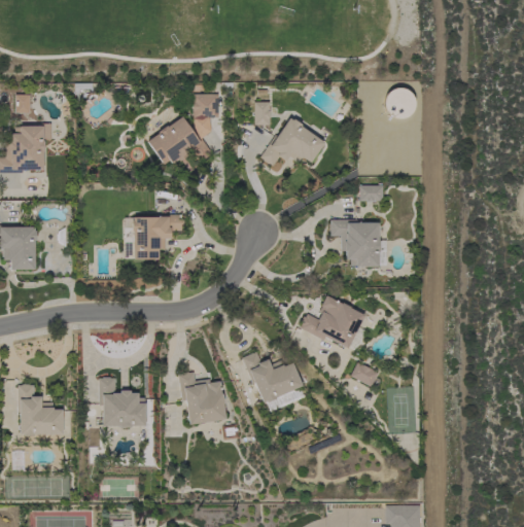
[(414,112),(412,114),(410,116),(408,117),(405,118),(403,119),(399,119),(397,119),(394,118),(392,117),(390,115),(388,113),(386,111),(385,108),(385,106),(384,103),(385,101),(385,98),(387,96),(388,93),(390,92),(392,90),(395,89),(397,88),(400,88),(404,88),(406,89),(409,90),(411,92),(413,94),(414,96),(415,99),(416,101),(416,104),(416,107),(415,109),(414,112)]
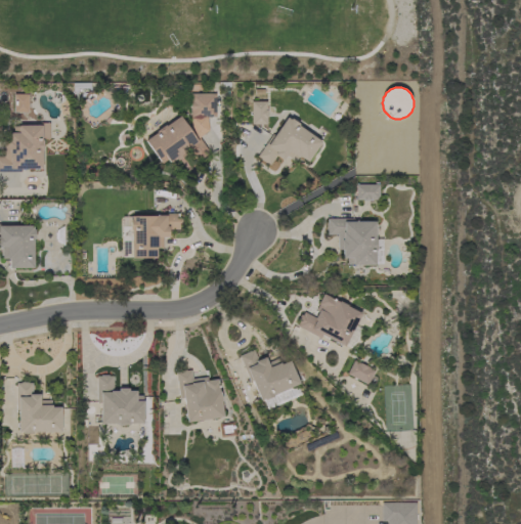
[(30,93),(15,93),(15,113),(30,113),(30,93)]
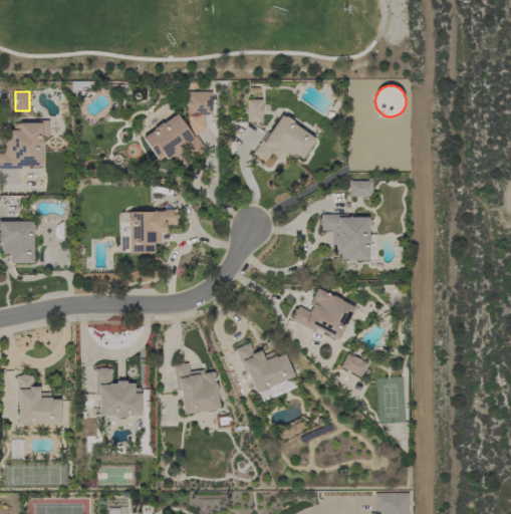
[(213,92),(213,114),(189,114),(189,108),(189,101),(188,101),(188,98),(189,98),(189,92),(213,92)]
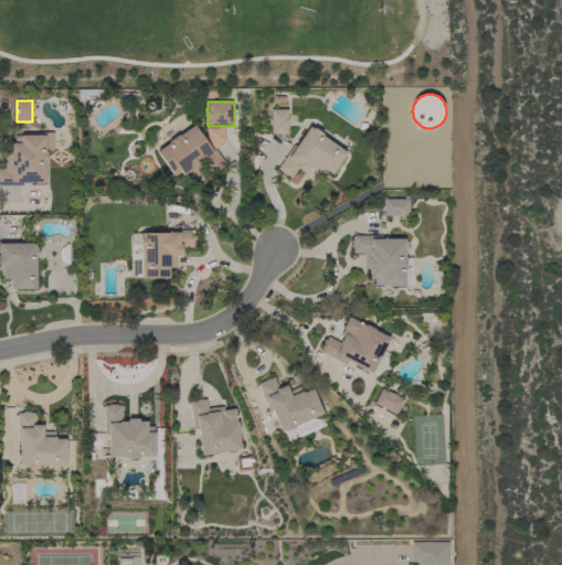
[(273,109),(289,109),(289,116),(290,116),(290,127),(289,127),(289,135),(273,135),(273,109)]
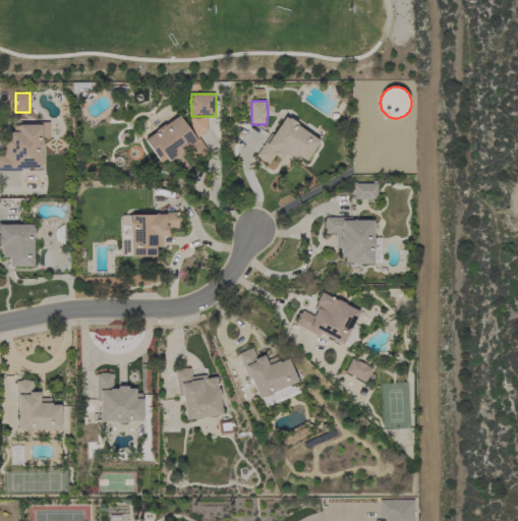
[(211,152),(197,161),(189,149),(184,152),(186,154),(178,160),(177,158),(171,163),(168,159),(163,163),(160,158),(159,159),(146,140),(158,132),(157,131),(165,124),(166,125),(180,115),(192,132),(195,130),(211,152)]
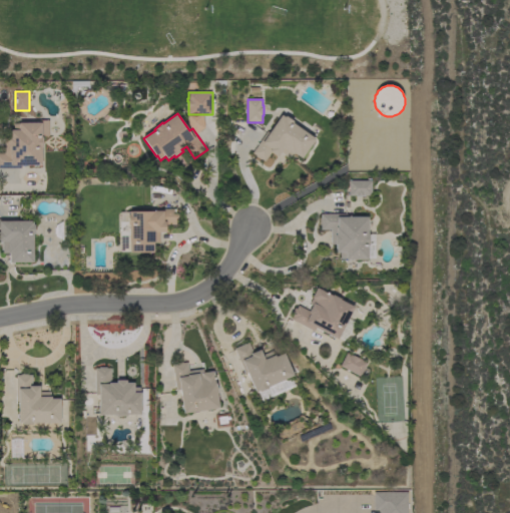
[(303,158),(295,153),(292,158),(282,151),(279,157),(273,152),(267,161),(263,159),(263,160),(257,156),(257,155),(253,153),(269,131),(271,132),(283,115),(286,117),(287,116),(295,121),(293,123),(316,139),(303,158)]
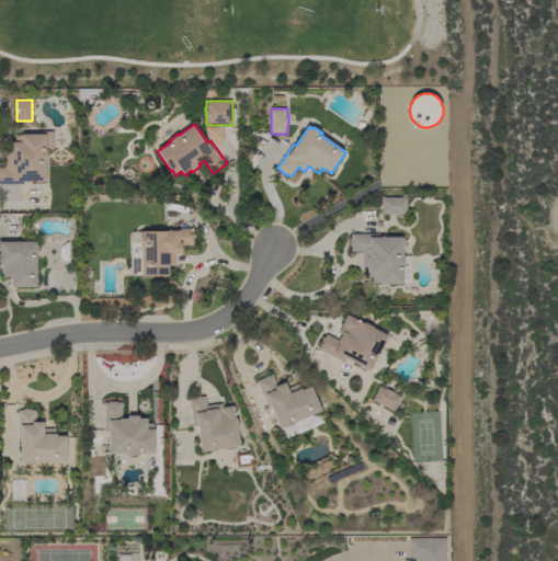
[(55,149),(47,149),(47,150),(48,150),(48,162),(47,162),(47,181),(24,181),(24,184),(0,184),(0,168),(7,168),(7,151),(11,151),(11,142),(16,142),(16,136),(22,136),(22,135),(45,135),(45,132),(55,132),(55,149)]
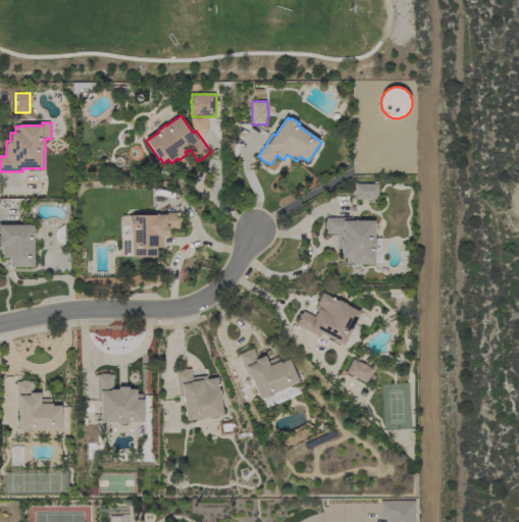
[(357,184),(375,184),(375,181),(379,181),(379,184),(379,200),(373,200),(363,200),(357,200),(357,184)]
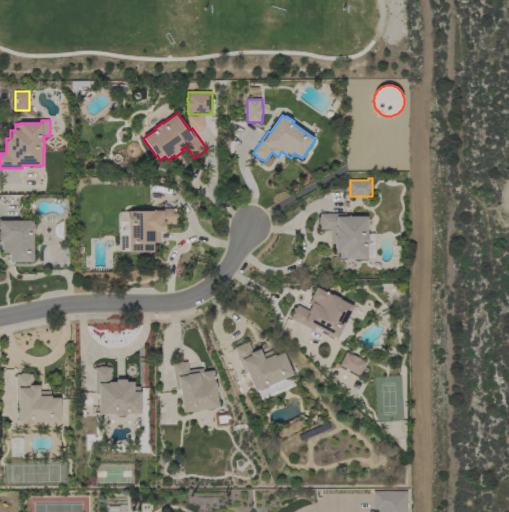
[(122,211),(130,211),(152,211),(152,209),(175,209),(175,212),(178,212),(178,214),(180,214),(180,219),(178,219),(178,221),(177,221),(177,225),(167,225),(166,232),(161,231),(161,242),(155,242),(155,252),(122,252),(122,236),(121,236),(121,222),(122,222),(122,211)]
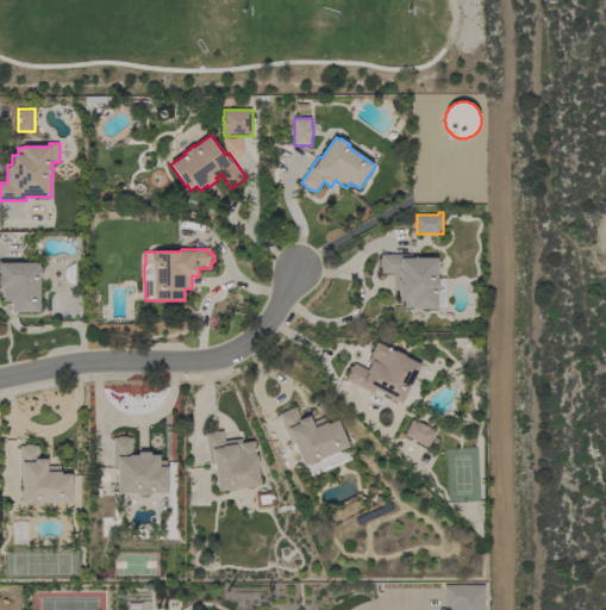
[(447,278),(447,306),(438,306),(438,309),(412,309),(412,307),(406,307),(406,300),(400,300),(400,291),(399,291),(394,291),(394,273),(383,273),(383,268),(382,268),(382,260),(383,260),(382,255),(414,255),(414,259),(438,259),(438,278),(447,278)]
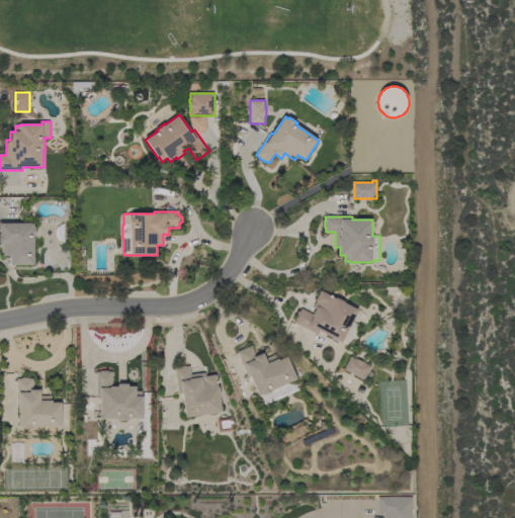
[(11,265),(11,256),(4,256),(4,244),(0,244),(0,222),(12,222),(12,224),(34,224),(34,227),(36,227),(36,237),(34,237),(34,265),(11,265)]
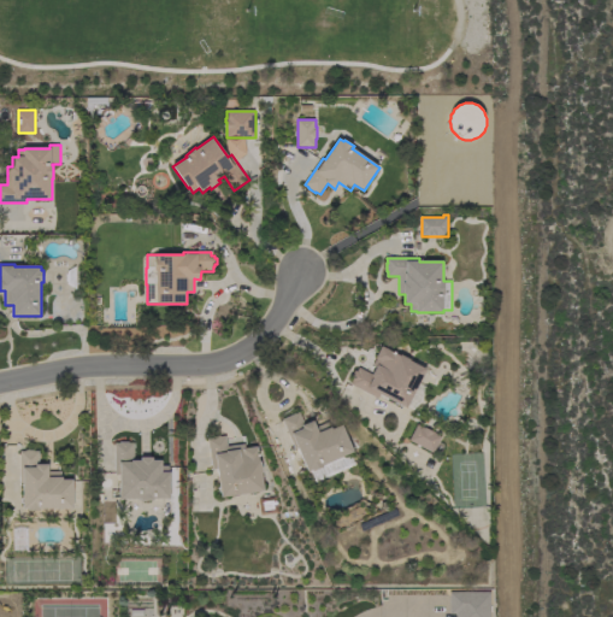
[(426,387),(424,391),(425,395),(423,400),(419,405),(414,409),(408,406),(407,407),(381,394),(379,399),(352,385),(354,380),(352,378),(357,370),(358,371),(360,368),(373,375),(377,366),(373,365),(377,359),(376,358),(383,346),(401,356),(401,354),(411,359),(411,360),(426,369),(420,383),(426,387)]
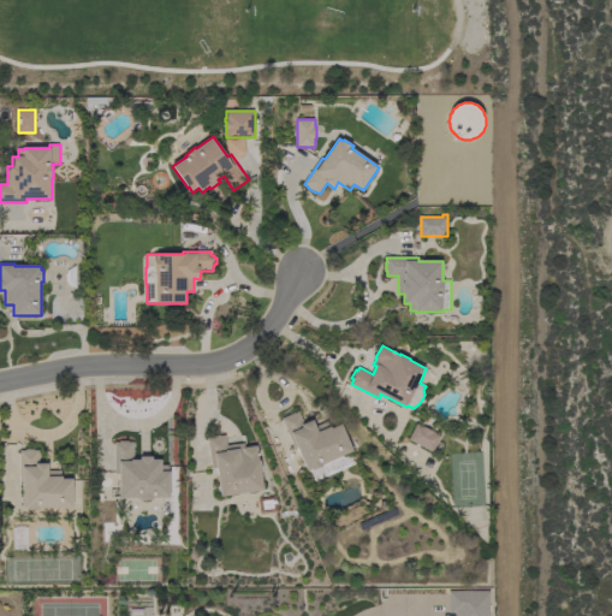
[(355,463),(315,480),(312,469),(308,471),(298,448),(296,448),(284,419),(299,412),(306,424),(314,420),(316,427),(330,421),(332,428),(343,424),(354,451),(350,452),(355,463)]
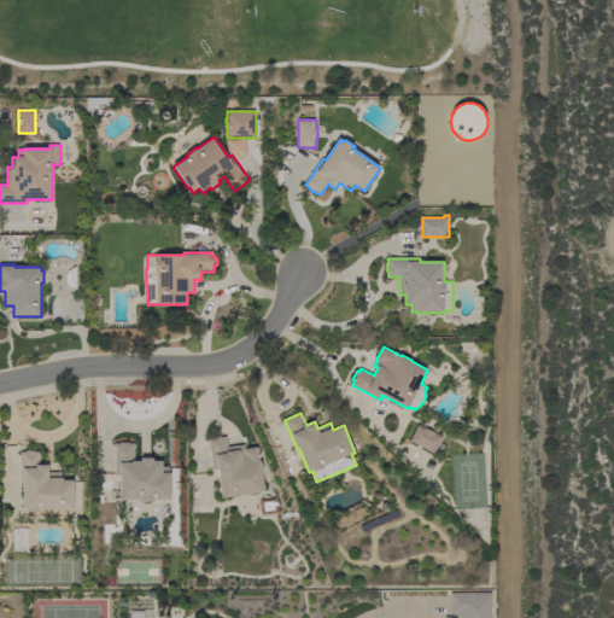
[(411,441),(419,425),(426,429),(427,429),(437,433),(437,435),(444,437),(436,454),(411,441)]
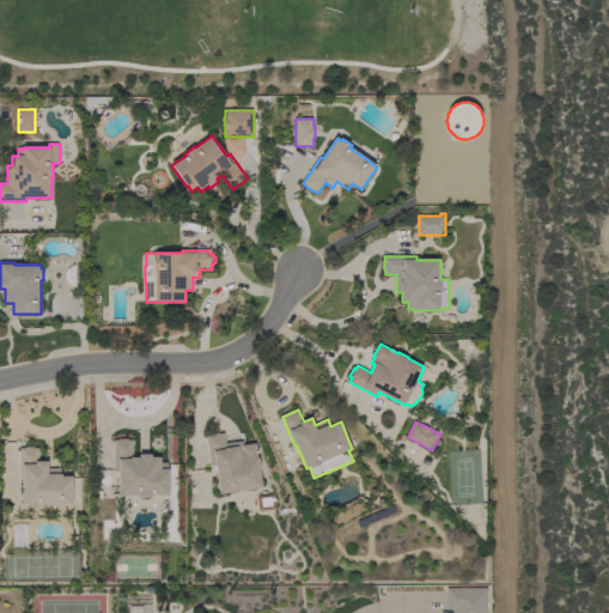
[(221,495),(217,466),(212,467),(208,436),(213,435),(213,434),(220,432),(220,434),(226,434),(227,443),(244,441),(245,445),(257,443),(260,459),(262,469),(261,469),(263,487),(221,495)]
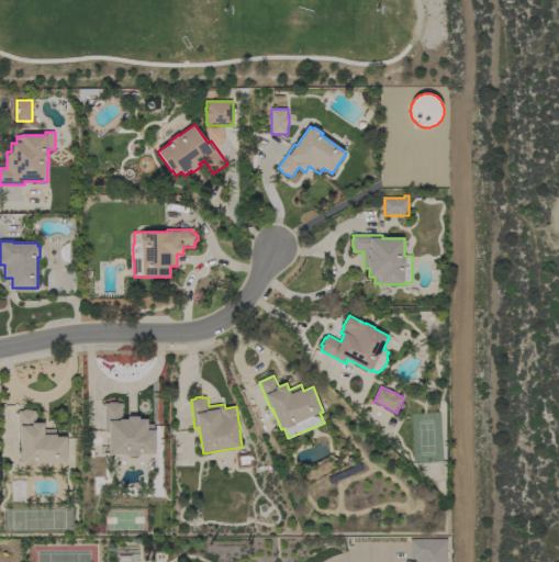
[(140,454),(140,456),(130,456),(130,454),(110,454),(110,433),(105,433),(107,404),(111,404),(111,402),(119,403),(123,403),(123,419),(130,419),(130,416),(140,416),(140,419),(148,419),(148,425),(155,425),(155,430),(156,430),(156,454),(140,454)]
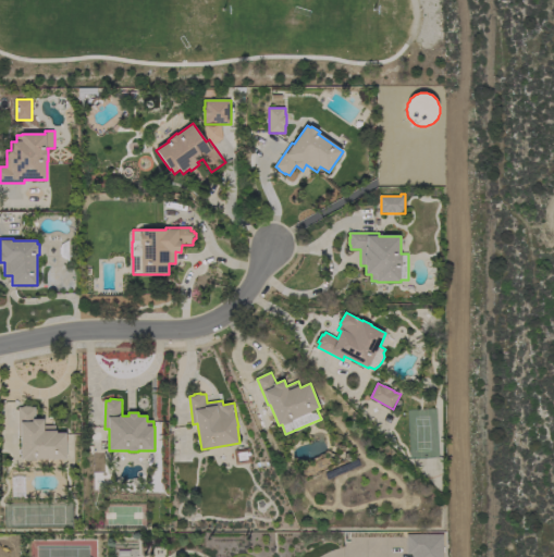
[(66,459),(37,459),(37,460),(26,460),(26,459),(22,459),(22,436),(20,436),(20,408),(24,408),(24,406),(32,406),(32,407),(36,407),(36,419),(45,419),(45,425),(57,425),(57,433),(66,433),(66,459)]
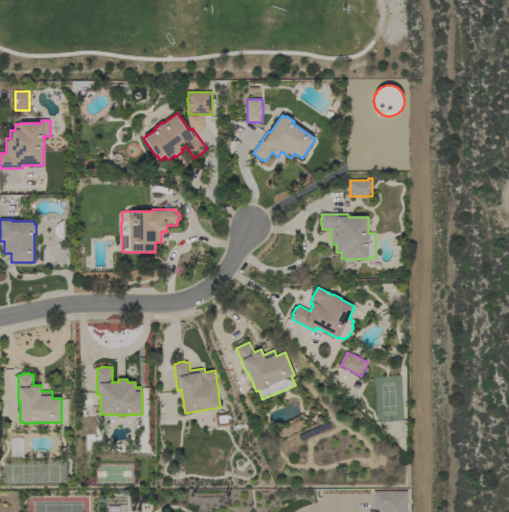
[(408,491),(408,511),(380,511),(380,509),(374,509),(374,491),(408,491)]
